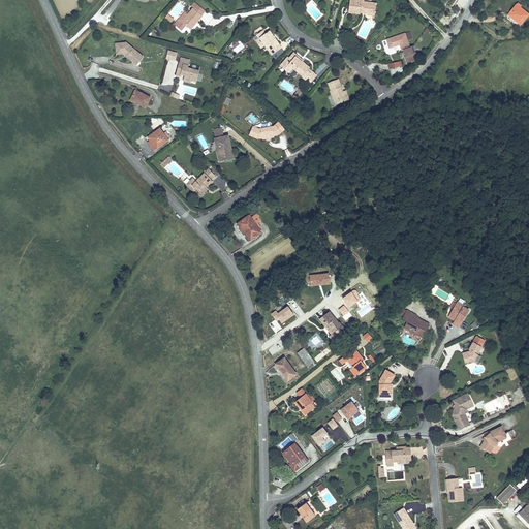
[(369,11),(369,13),(370,13),(370,14),(377,17),(378,14),(379,14),(379,12),(378,12),(379,8),(374,7),(375,1),(369,0),(353,0),(351,11),(362,13),(363,11),(365,12),(366,10),(369,11)]
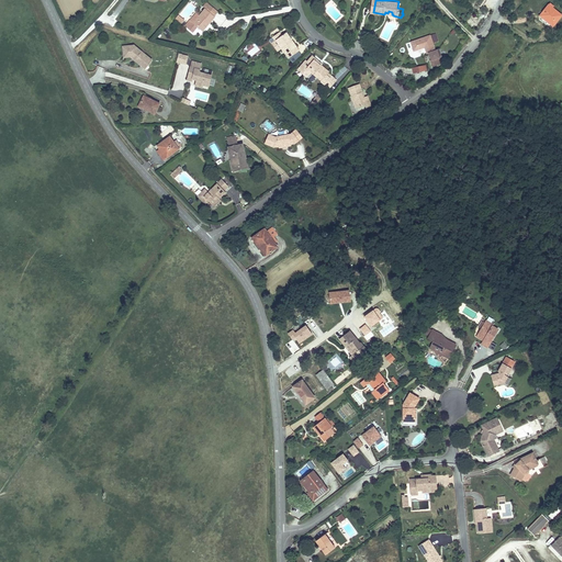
[(550,6),(539,18),(551,27),(561,18),(551,10),(554,8),(550,6)]
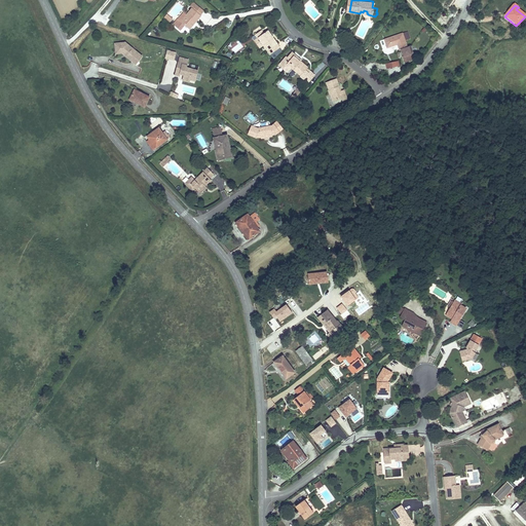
[(193,24),(195,24),(200,17),(191,10),(180,24),(177,22),(173,28),(179,33),(183,27),(185,26),(189,29),(193,24)]
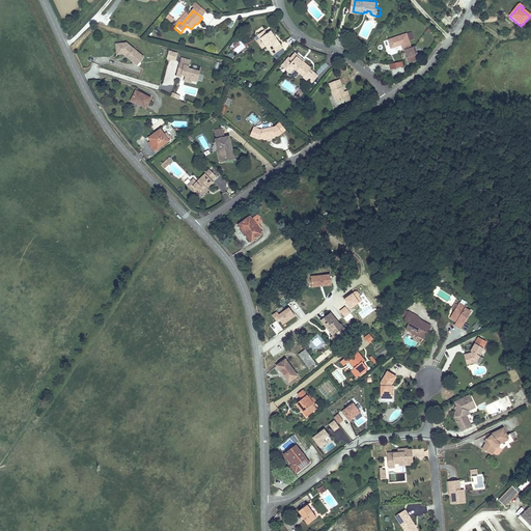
[(282,48),(272,33),(268,36),(264,33),(258,37),(260,42),(261,40),(272,55),(282,48)]
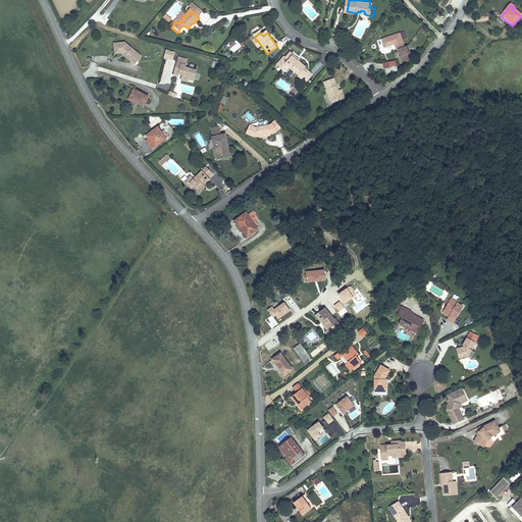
[(402,36),(383,41),(385,50),(397,47),(399,53),(400,52),(402,59),(411,57),(409,50),(407,50),(402,36)]
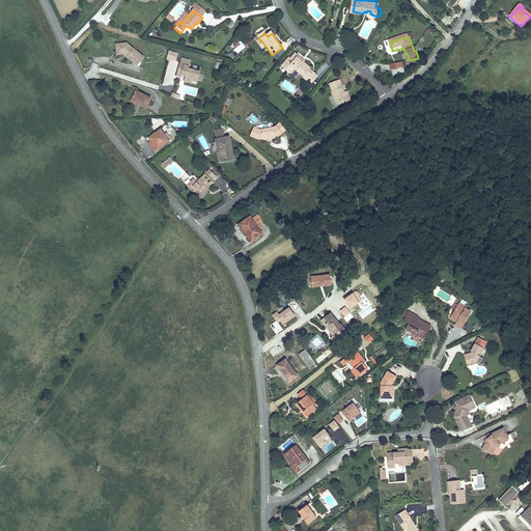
[(124,43),(118,44),(119,54),(121,54),(136,65),(143,57),(124,43)]
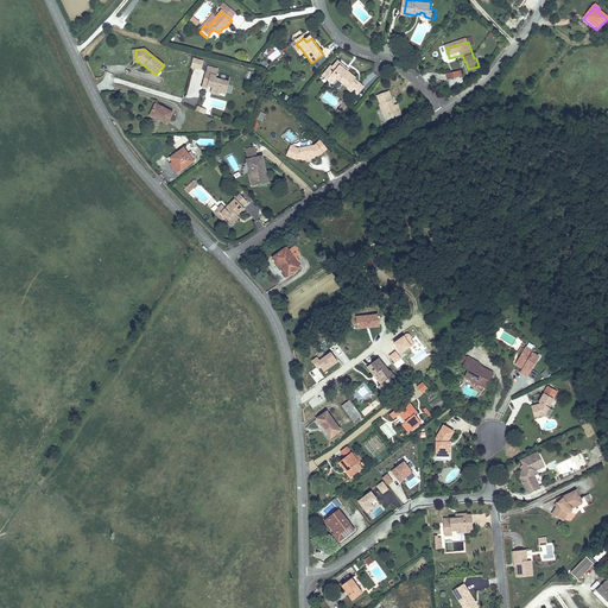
[(340,63),(337,64),(349,74),(350,71),(340,63)]
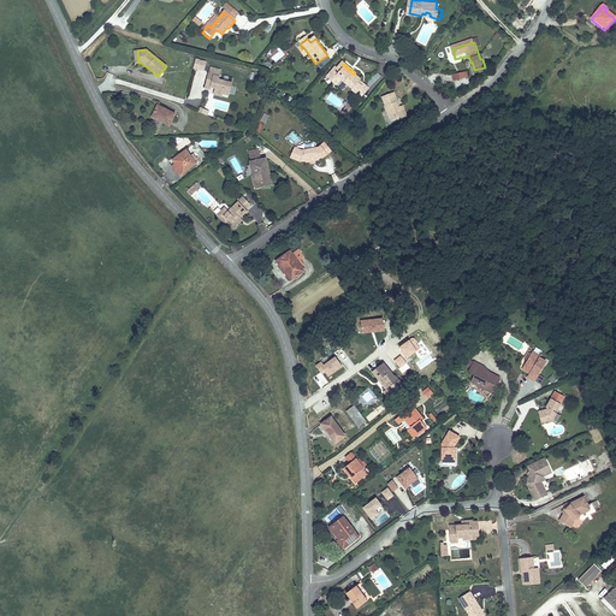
[(337,69),(329,78),(338,87),(343,82),(354,90),(353,93),(357,96),(365,89),(360,84),(361,82),(362,81),(354,75),(342,65),(338,70),(337,69)]
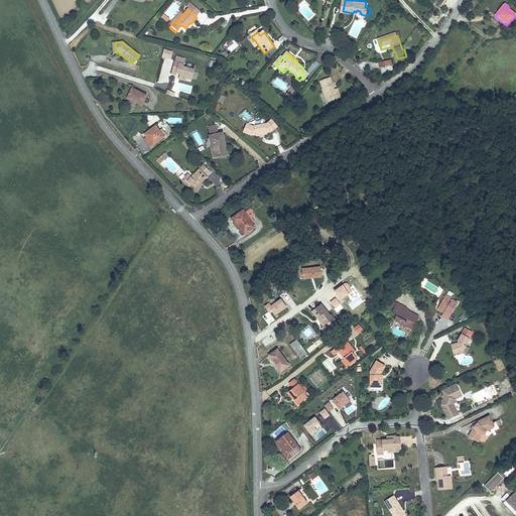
[(190,80),(194,69),(183,66),(184,59),(175,56),(173,62),(178,63),(177,67),(173,65),(170,74),(175,75),(175,73),(179,74),(178,77),(185,79),(190,80)]
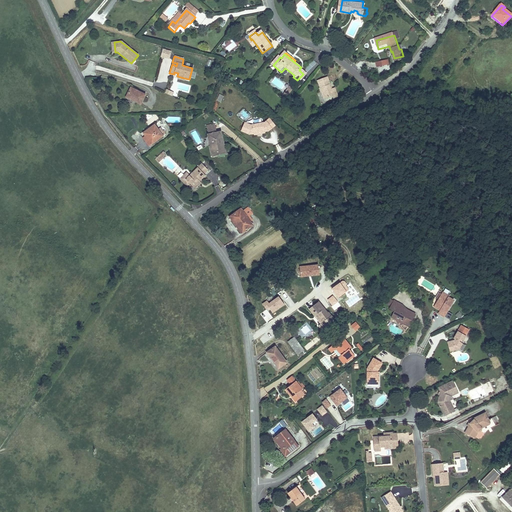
[(375,63),(377,69),(389,65),(387,59),(375,63)]
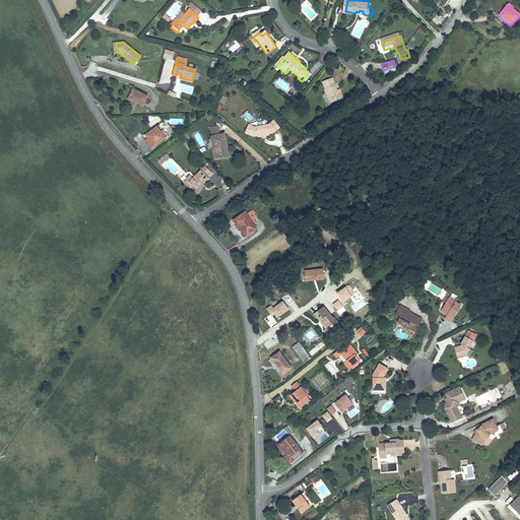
[(308,75),(302,81),(305,85),(313,76),(305,69),(304,71),(308,75)]
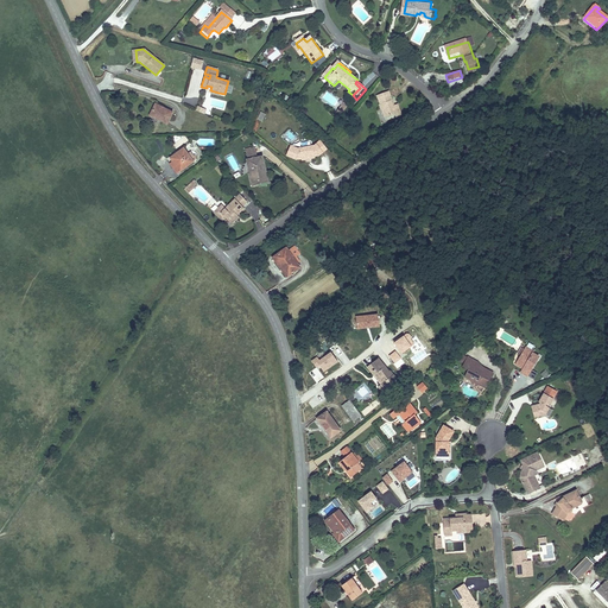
[(394,109),(393,107),(391,107),(390,105),(392,105),(393,101),(390,93),(378,97),(381,111),(384,111),(387,119),(396,115),(397,120),(403,118),(399,108),(394,109)]
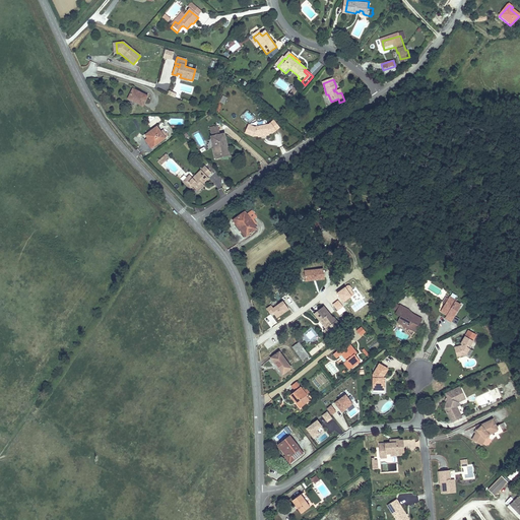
[(148,99),(133,90),(128,101),(143,109),(148,99)]
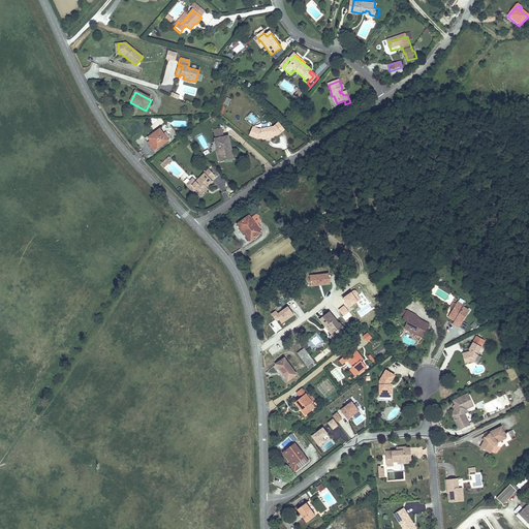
[(280,122),(276,125),(282,131),(284,129),(280,122)]
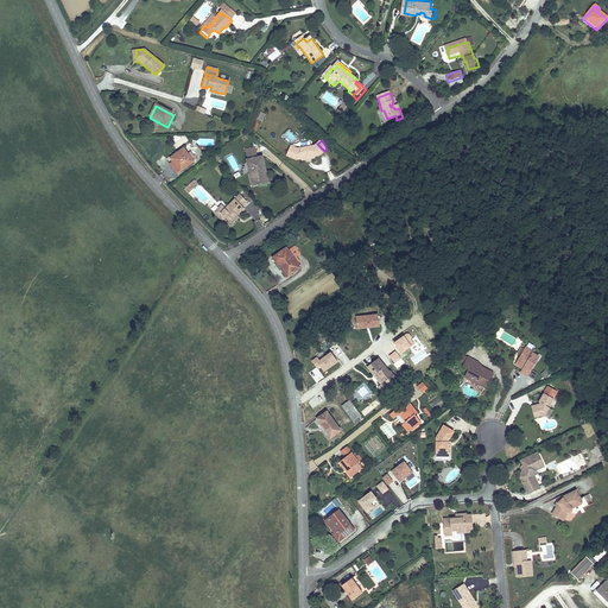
[(324,151),(317,144),(316,145),(299,149),(292,146),(289,154),(297,159),(301,159),(302,160),(316,157),(316,156),(318,156),(324,151)]
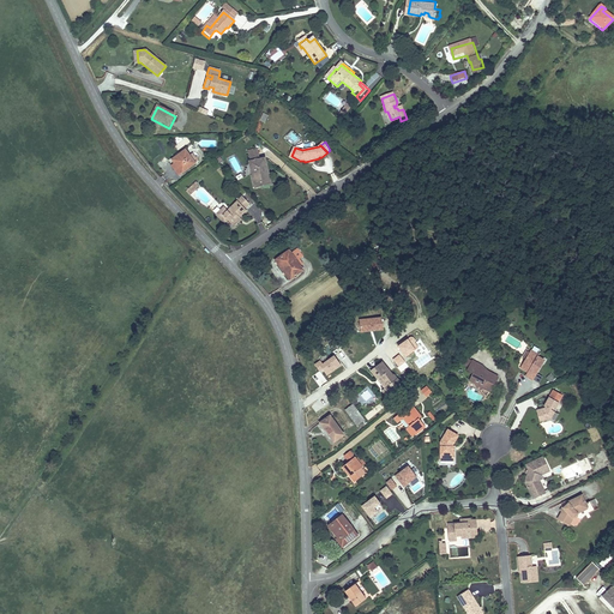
[(188,150),(174,160),(176,163),(173,166),(180,175),(198,162),(188,150)]
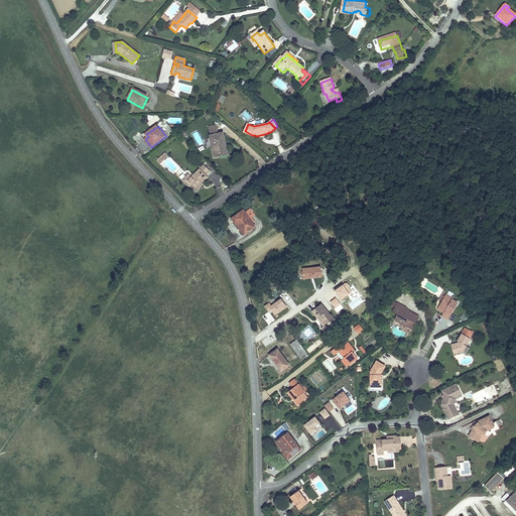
[(212,137),(216,154),(220,153),(224,156),(225,151),(229,151),(227,146),(226,146),(225,144),(226,142),(224,134),(212,137)]
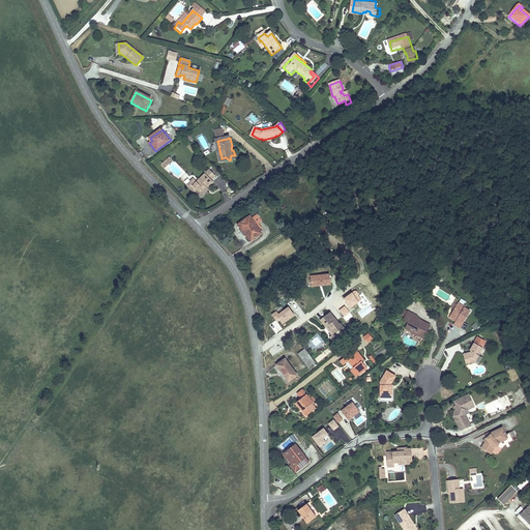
[(211,170),(197,183),(195,185),(198,188),(203,194),(208,188),(208,187),(214,182),(213,181),(217,177),(211,170)]
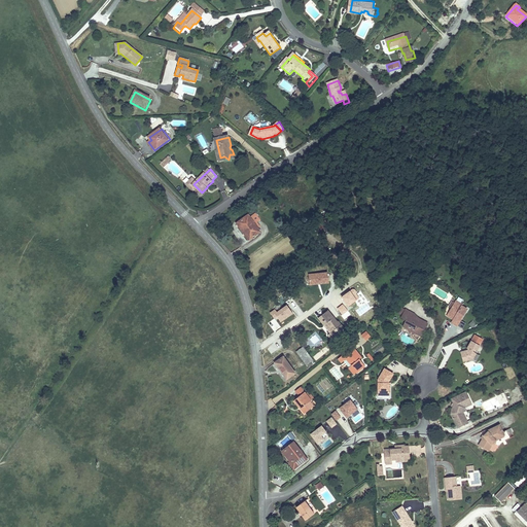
[(258,231),(248,213),(236,220),(247,239),(258,231)]
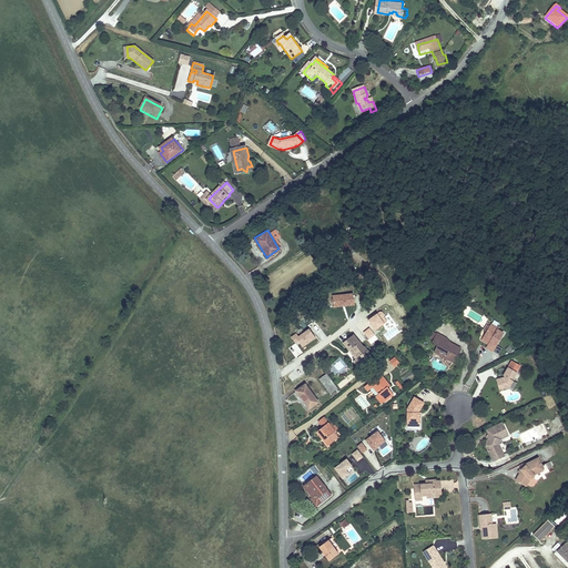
[(276,230),(271,233),(275,241),(281,237),(276,230)]
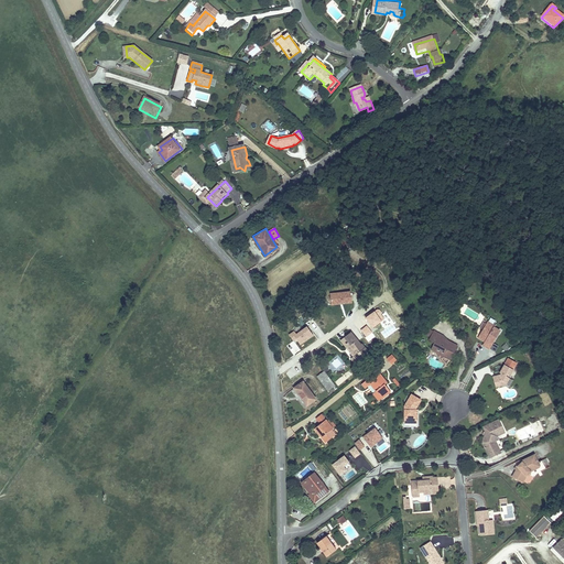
[(351,293),(331,293),(331,305),(351,305),(351,293)]
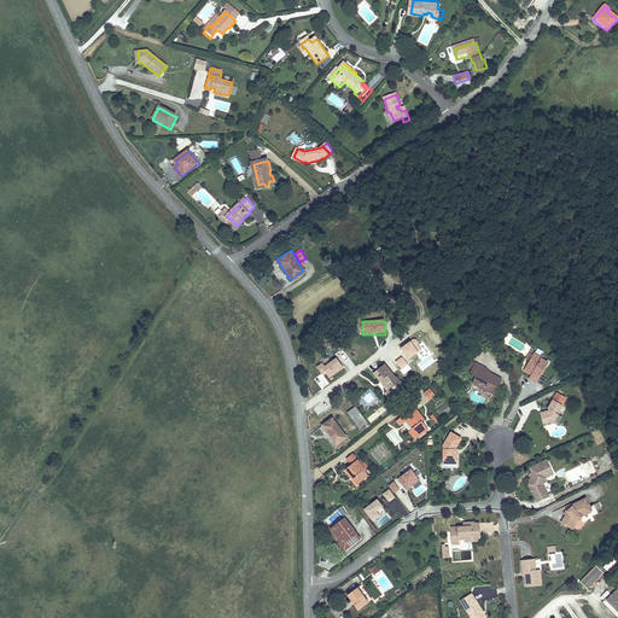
[(401,350),(392,356),(402,368),(410,361),(401,350)]
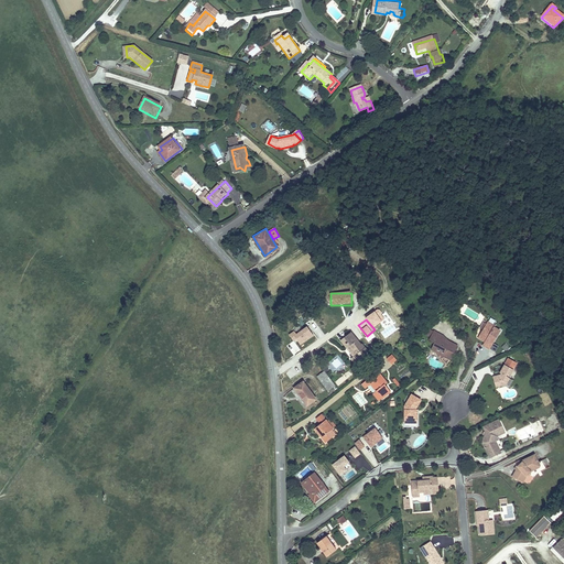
[(306,326),(296,334),(294,332),(289,335),(295,345),(290,349),(293,355),(304,347),(303,345),(314,337),(306,326)]
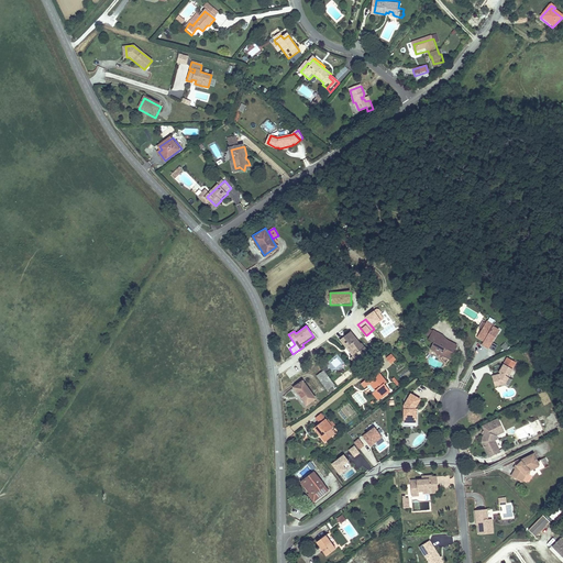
[(486,344),(485,346),(484,350),(489,353),(499,334),(486,328),(479,341),(486,344)]
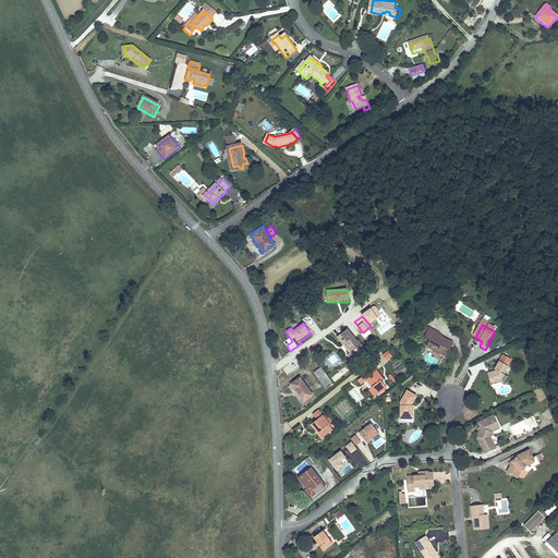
[(349,344),(360,359),(368,351),(364,346),(363,347),(351,330),(341,338),(348,346),(349,344)]
